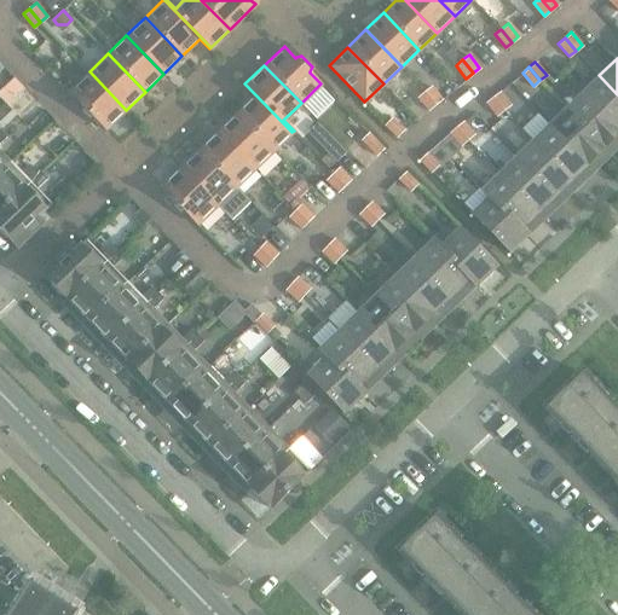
[(126,110),(90,71),(69,91),(107,129),(126,110)]
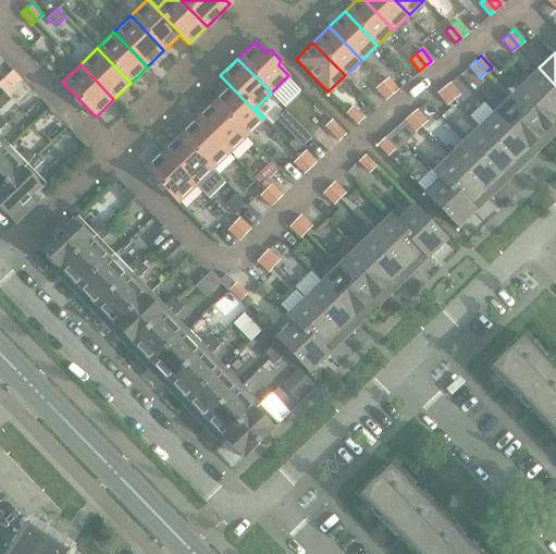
[(13,66),(0,79),(0,84),(7,90),(22,75),(13,66)]
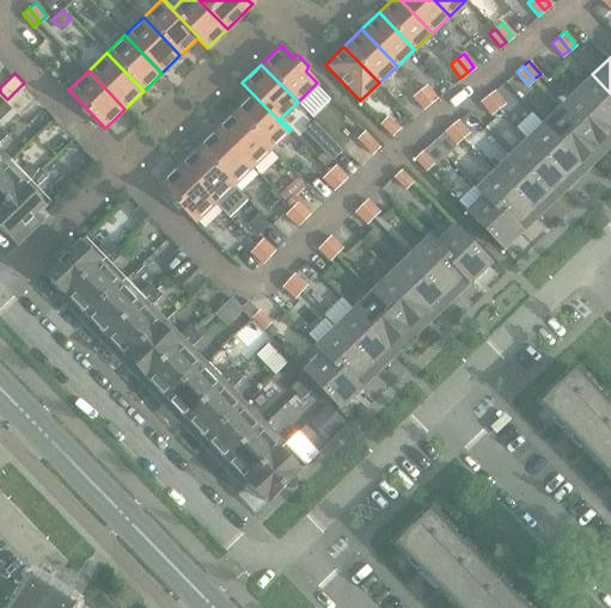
[(610,93),(592,74),(575,90),(610,126),(610,93)]
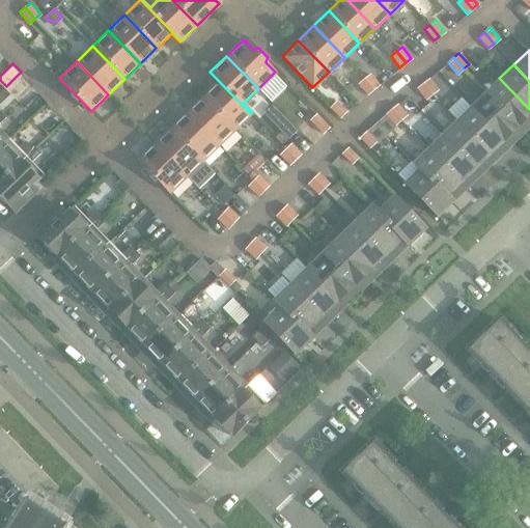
[(250,113),(210,72),(210,73),(218,81),(202,95),(234,129),(250,113)]
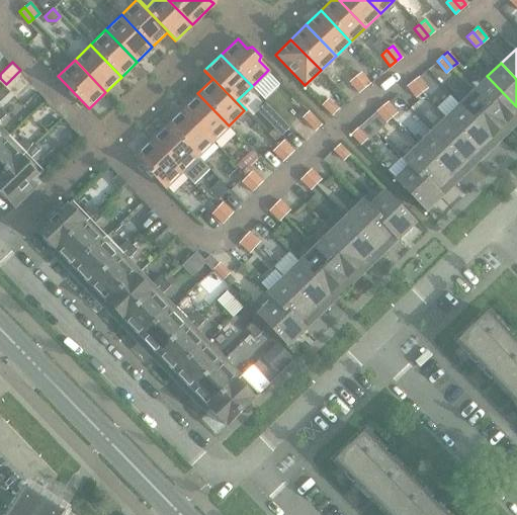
[(369,82),(360,71),(354,76),(363,87),(369,82)]
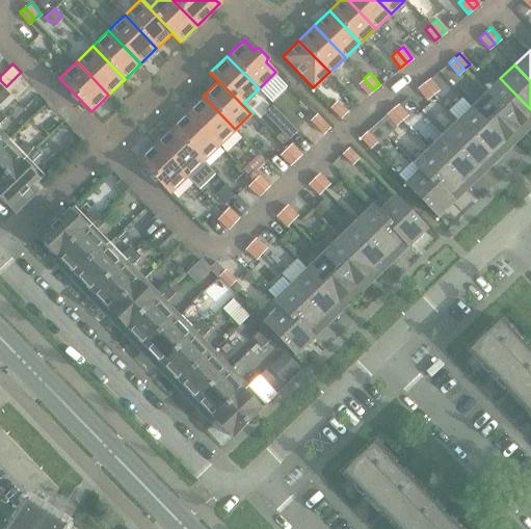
[(373,89),(364,78),(359,82),(368,94),(373,89)]
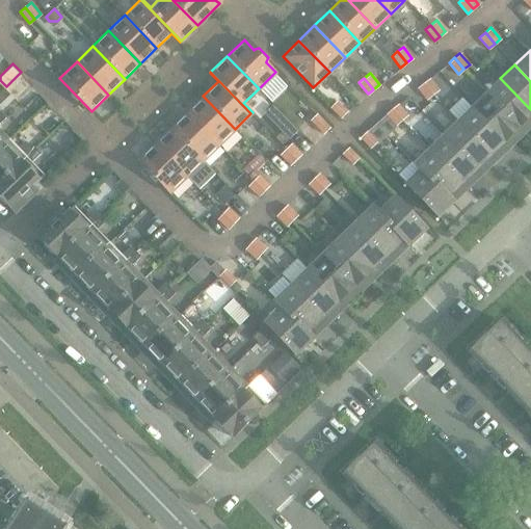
[(437,89),(429,78),(423,82),(432,94),(437,89)]
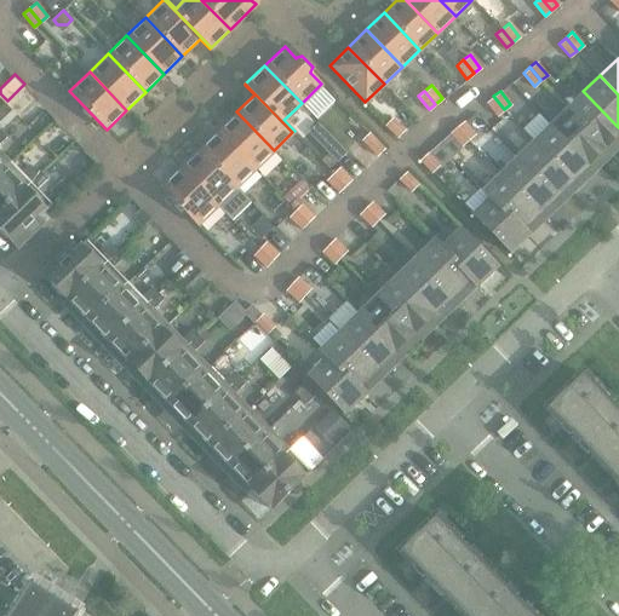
[(618,132),(618,127),(583,91),(567,108),(605,147),(618,132)]
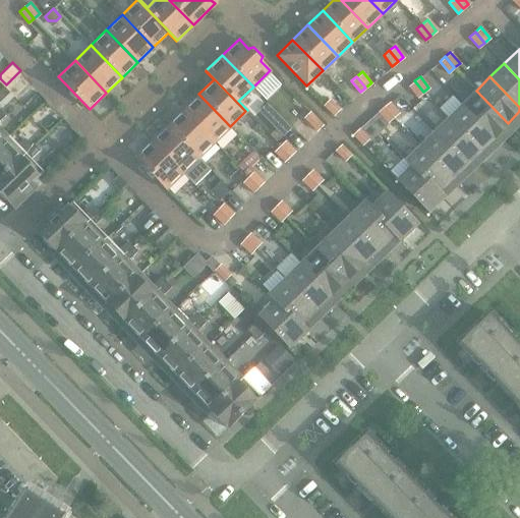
[(423,92),(414,80),(409,85),(417,97),(423,92)]
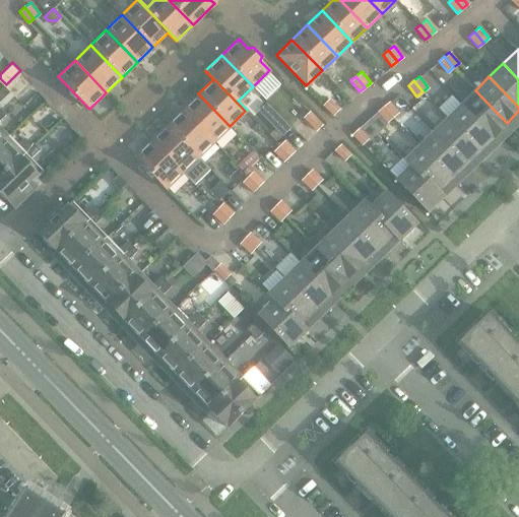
[(507,123),(475,90),(461,104),(493,137),(507,123)]
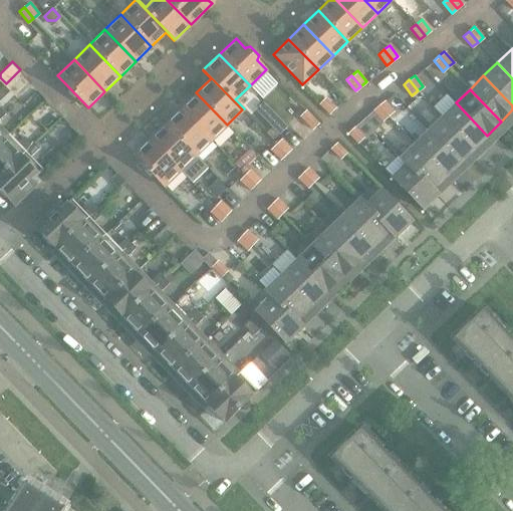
[(227,124),(196,92),(181,107),(212,140),(227,124)]
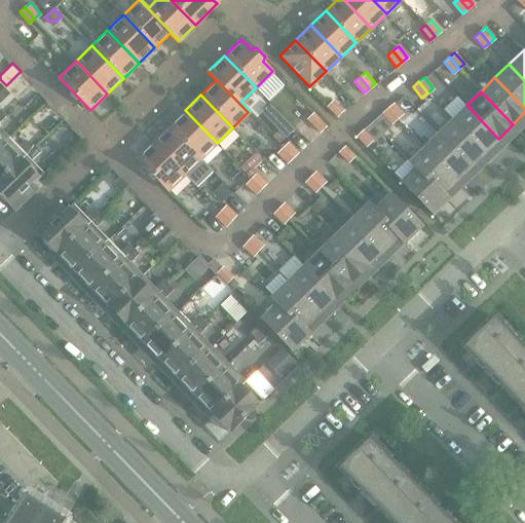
[(342,110),(332,100),(327,105),(337,115),(342,110)]
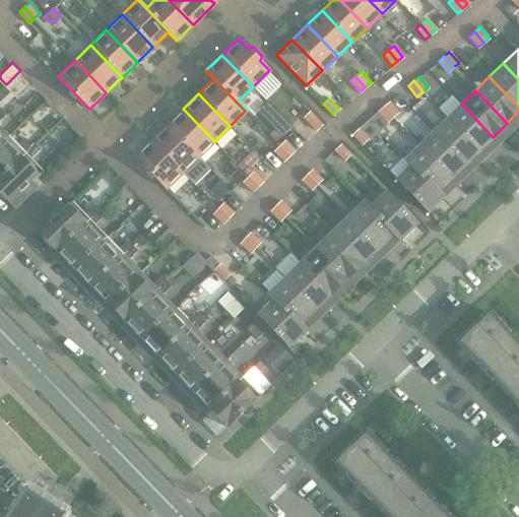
[(398,112),(388,101),(383,106),(392,117),(398,112)]
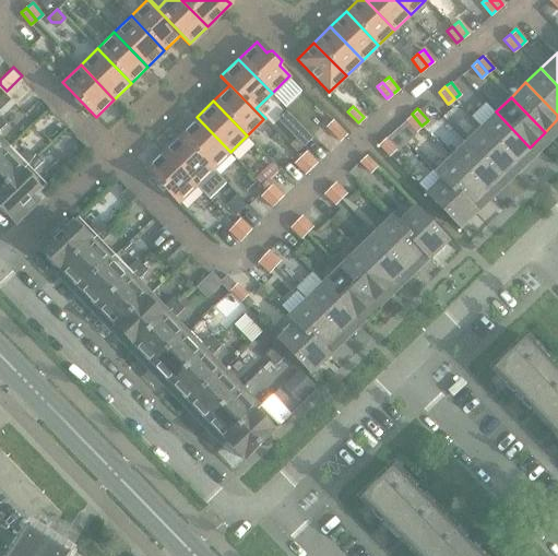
[(285,109),(277,118),(304,144),(311,137),(285,109)]
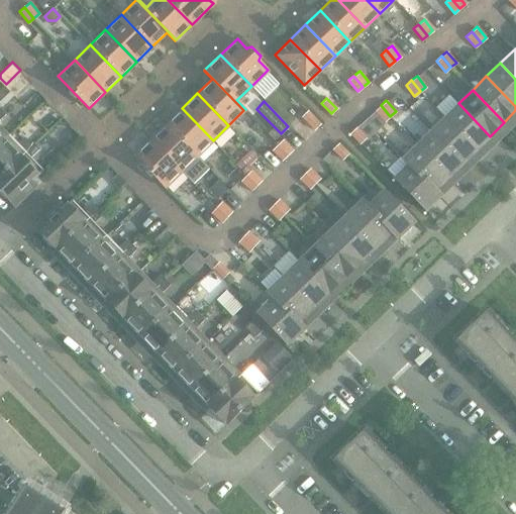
[(490,136),(458,103),(444,116),(476,149),(490,136)]
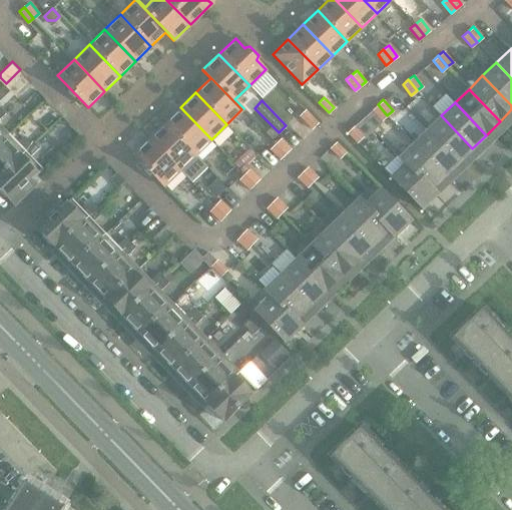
[(387,115),(378,104),(373,109),(382,119),(387,115)]
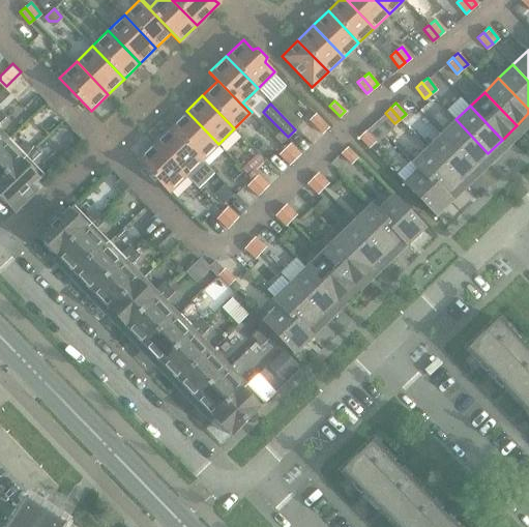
[(218,144),(186,111),(171,126),(202,159),(218,144)]
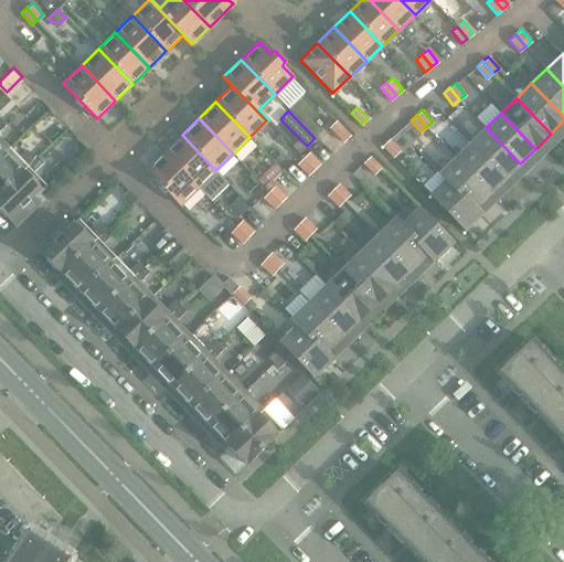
[(349,135),(339,124),(332,129),(343,140),(349,135)]
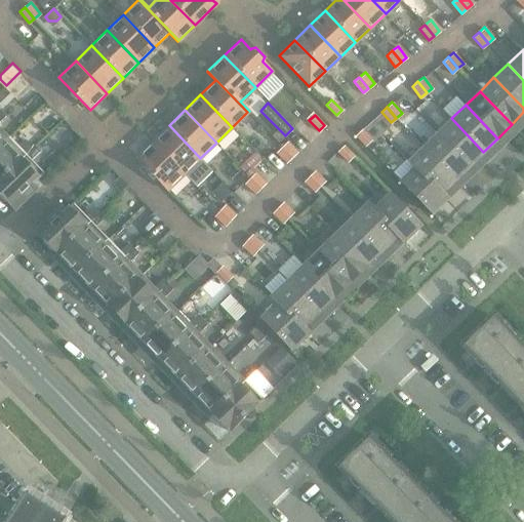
[(483,152),(451,118),(437,132),(470,165),(483,152)]
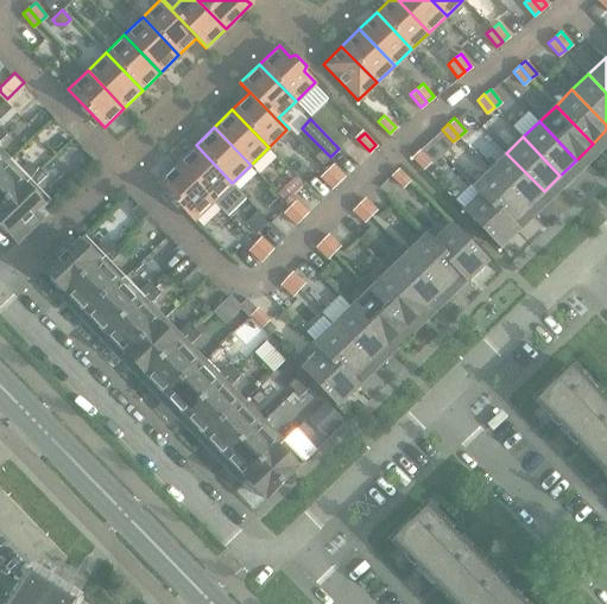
[(196,145),(177,163),(214,201),(226,214),(245,196),(232,183),(196,145)]
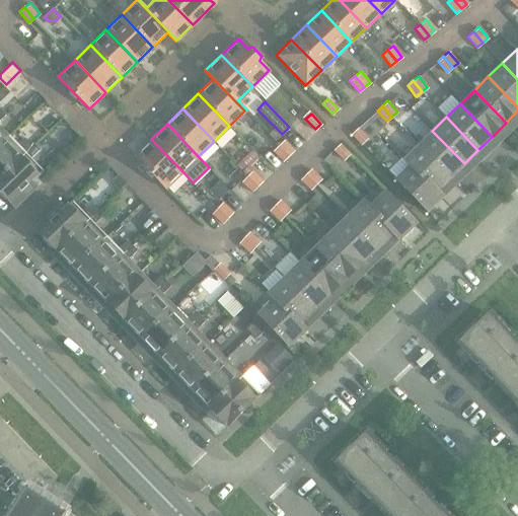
[(0,142),(8,134),(0,125),(0,142)]
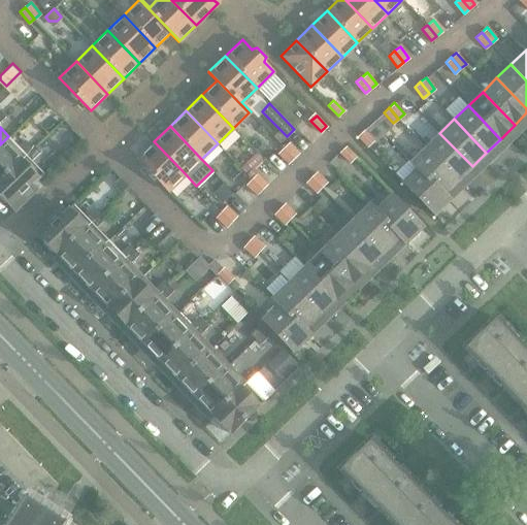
[(373,140),(363,130),(358,135),(367,145),(373,140)]
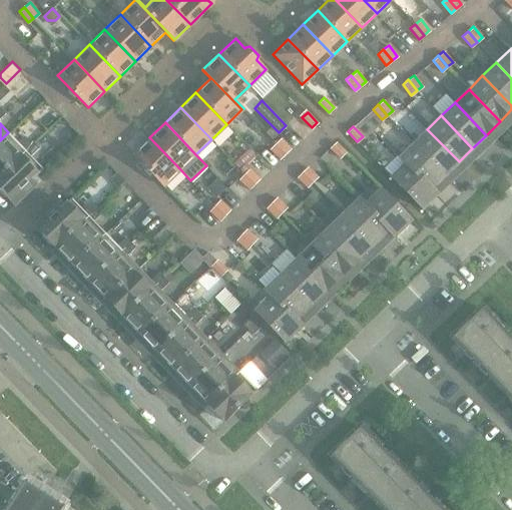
[(459,161),(427,129),(413,142),(445,175),(459,161)]
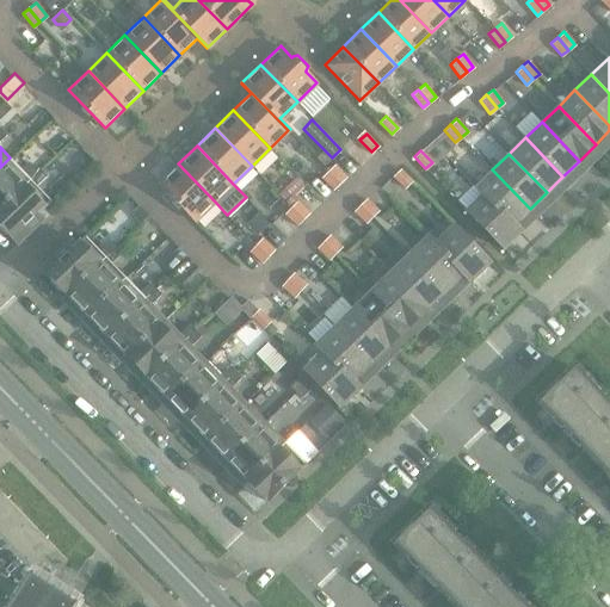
[(0,206),(30,178),(10,158),(0,167),(0,206)]
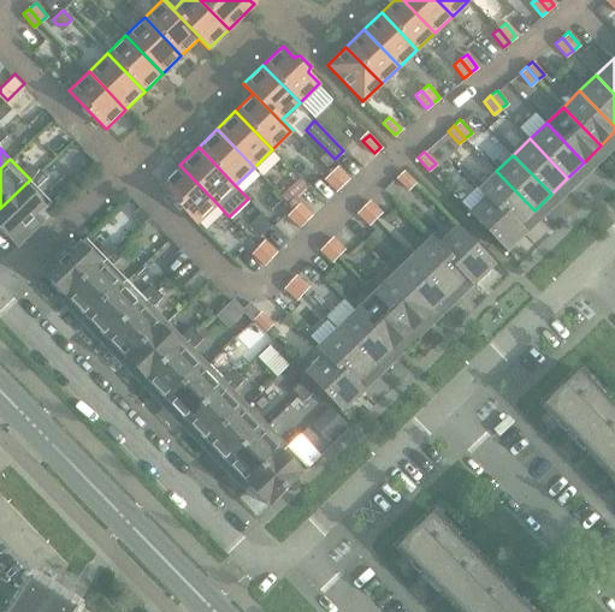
[(30,179),(40,170),(34,164),(25,173),(30,179)]
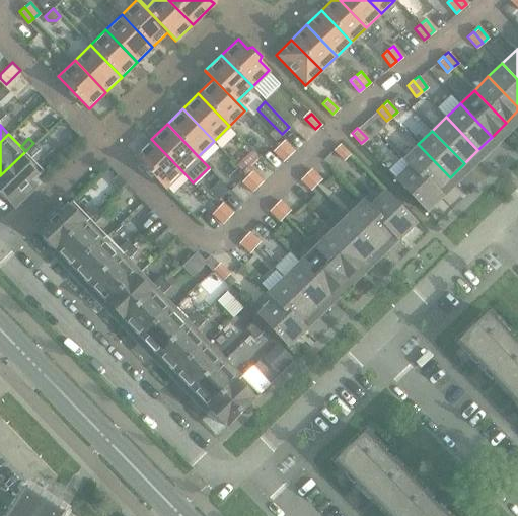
[(182,171),(151,139),(135,155),(165,188),(182,171)]
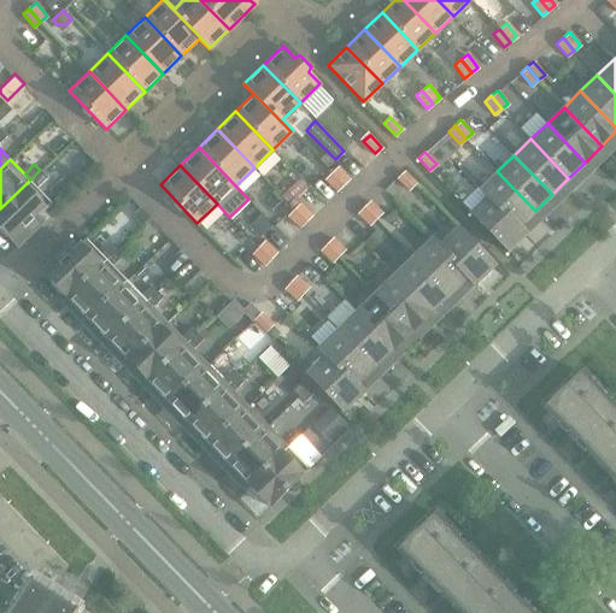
[(348,178),(336,166),(330,172),(342,184),(348,178)]
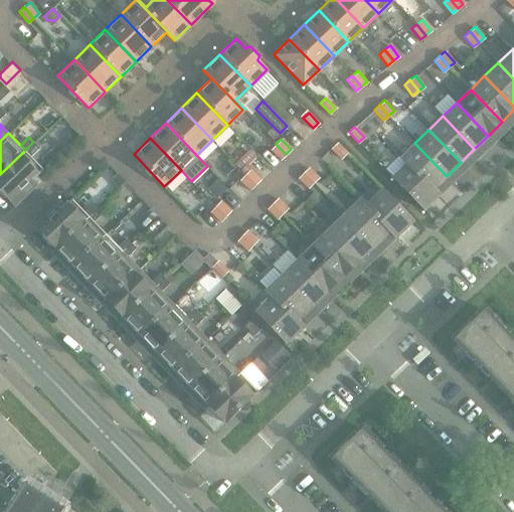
[(30,155),(38,147),(33,142),(25,150),(30,155)]
